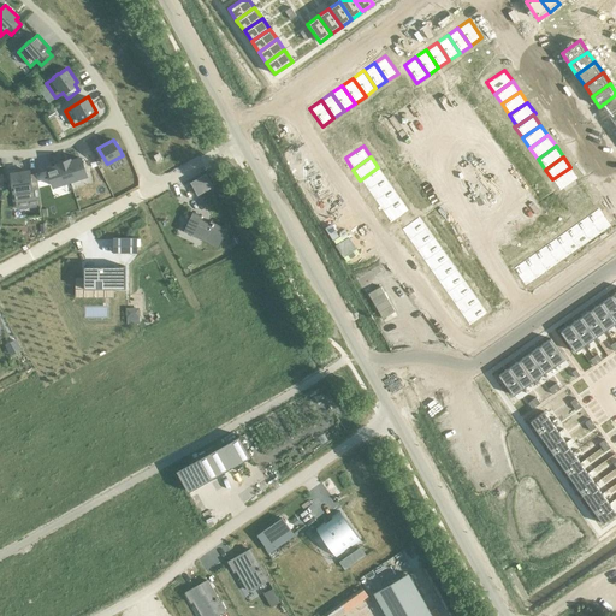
[(64,161),(70,181),(87,175),(86,173),(87,173),(84,166),(81,158),(71,161),(70,159),(64,161)]
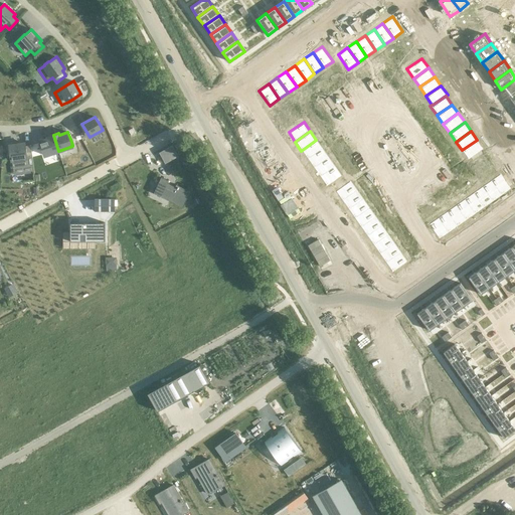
[(44,154),(45,155),(58,151),(53,135),(48,137),(48,138),(40,141),(42,149),(44,154)]
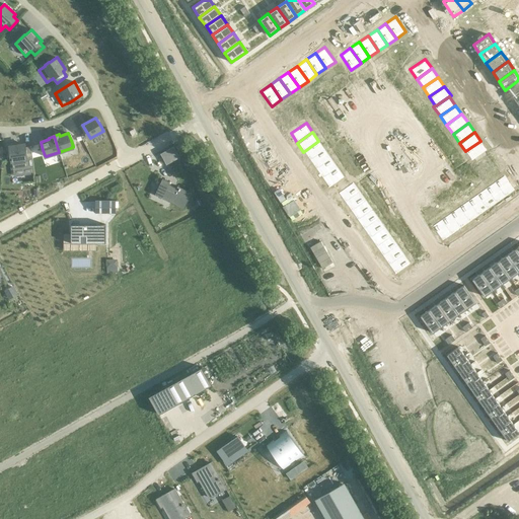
[(318,141),(303,152),(310,160),(325,150),(318,141)]
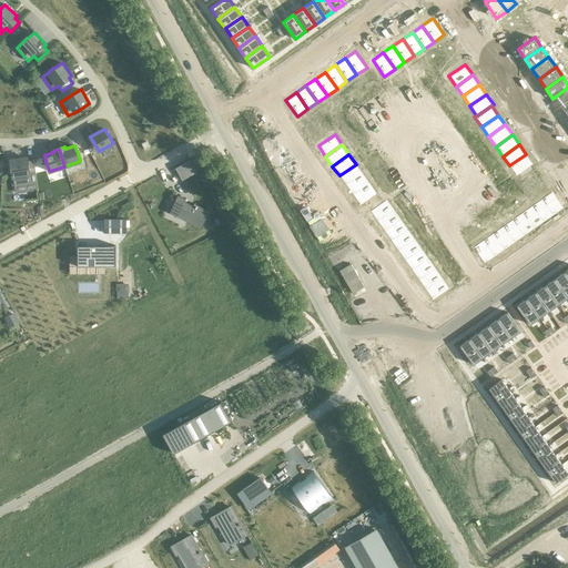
[(526,154),(509,165),(517,176),(534,164),(526,154)]
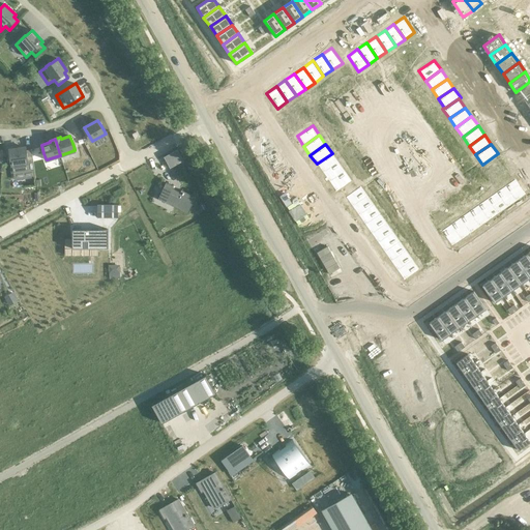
[(25,147),(10,149),(11,158),(10,158),(11,165),(12,165),(13,172),(29,170),(28,163),(33,162),(32,149),(26,150),(25,147)]
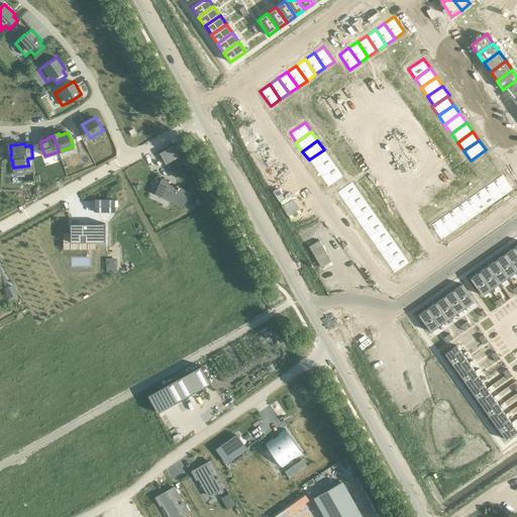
[(161,152),(167,164),(179,157),(173,145),(161,152)]
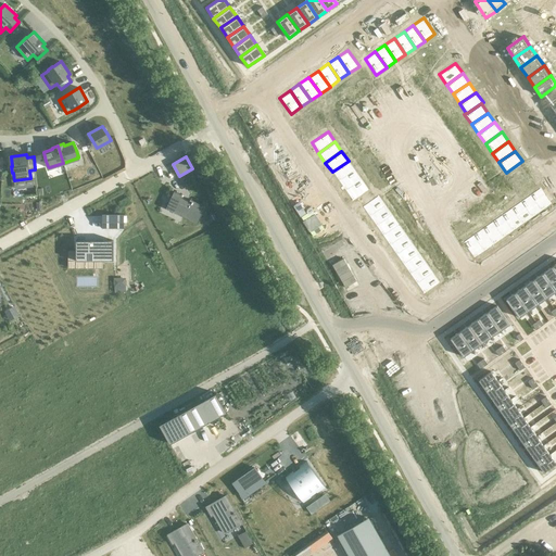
[(349,161),(332,172),(339,181),(355,171),(349,161)]
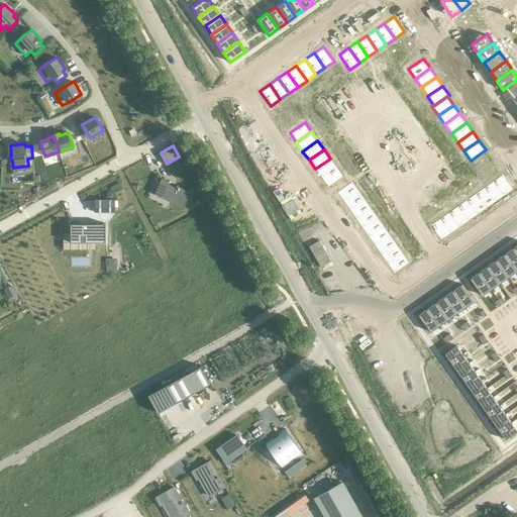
[(330,159),(315,169),(321,178),(336,168),(330,159)]
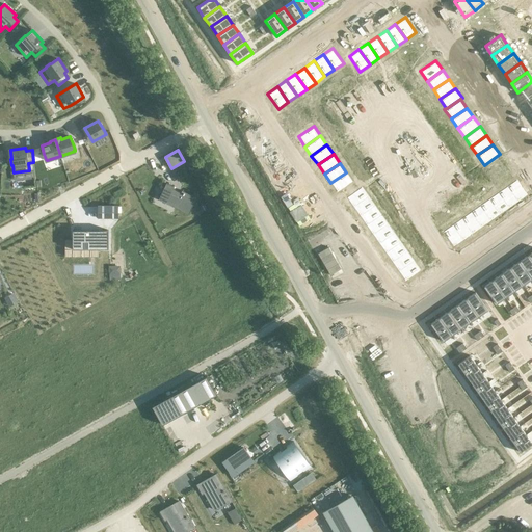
[(346,173),(330,183),(338,192),(353,182),(346,173)]
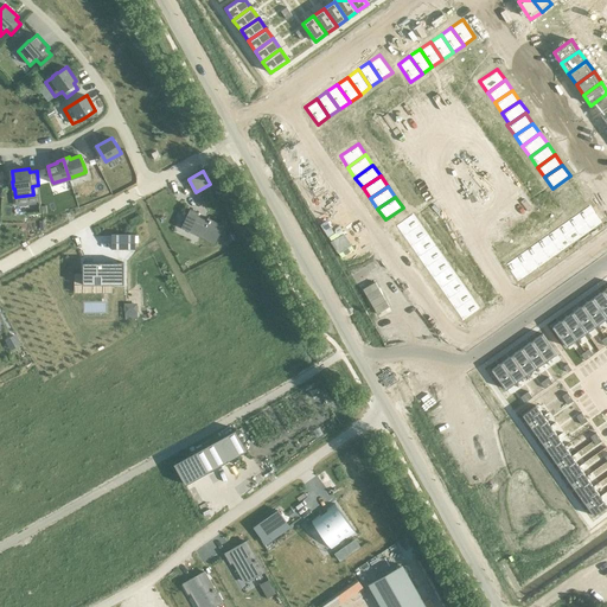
[(593,203),(581,211),(594,229),(605,221),(593,203)]
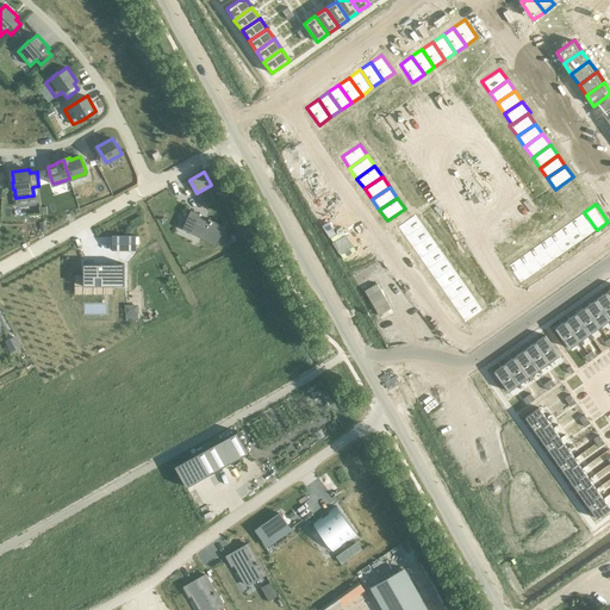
[(191,210),(182,229),(192,232),(194,228),(203,231),(200,237),(217,246),(225,226),(209,218),(207,222),(199,217),(200,215),(191,210)]
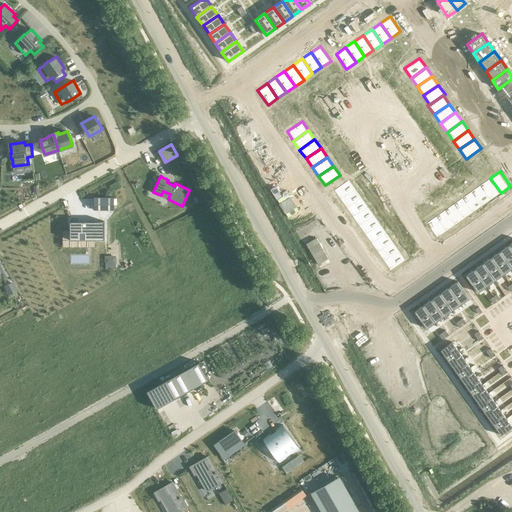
[(490,178),(481,184),(492,199),(501,193),(490,178)]
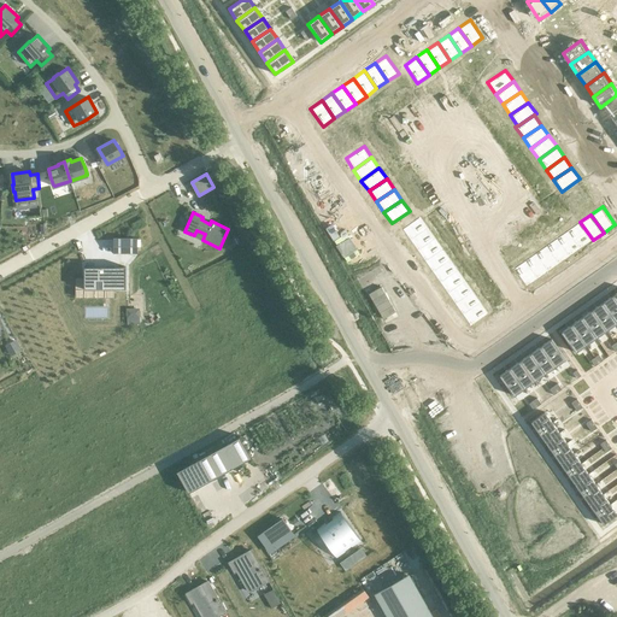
[(419,217),(401,230),(410,241),(428,228),(419,217)]
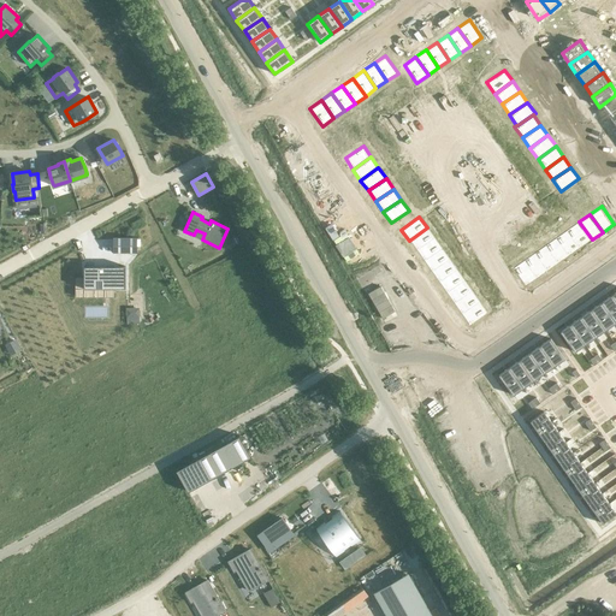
[(579,221),(569,229),(581,247),(592,240),(579,221)]
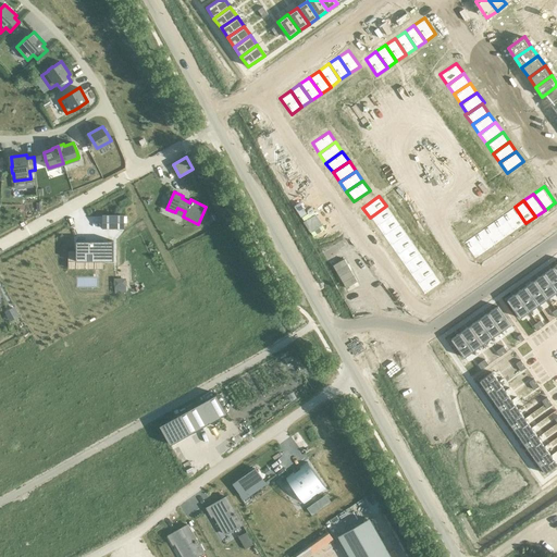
[(386,206),(370,218),(376,227),(393,215),(386,206)]
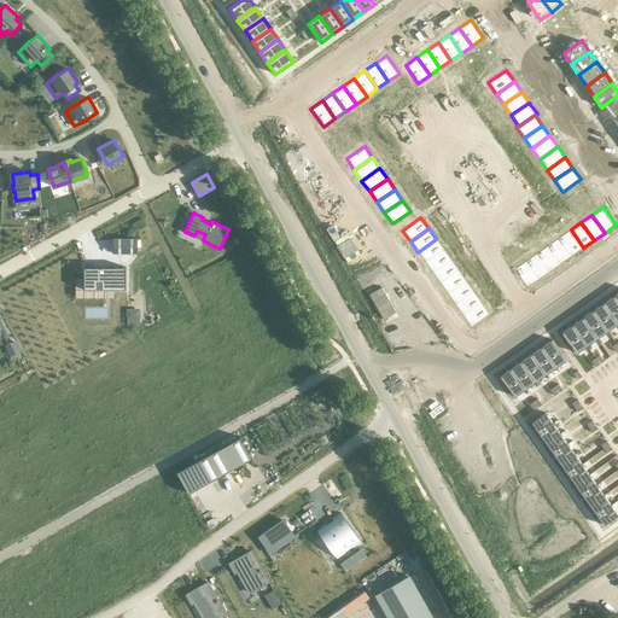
[(571,229),(560,237),(572,256),(583,248),(571,229)]
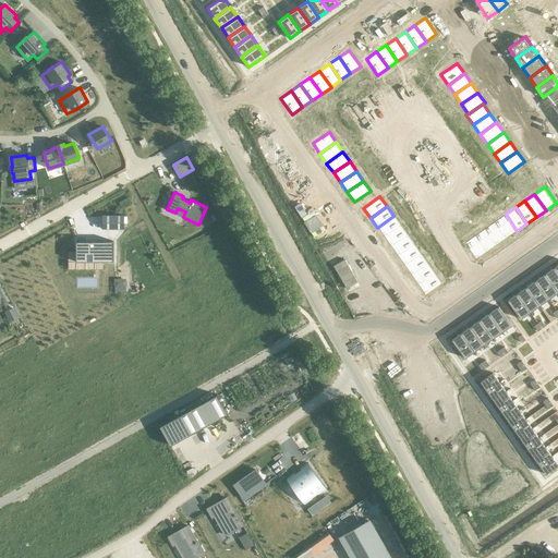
[(506,214),(496,221),(508,238),(517,231),(506,214)]
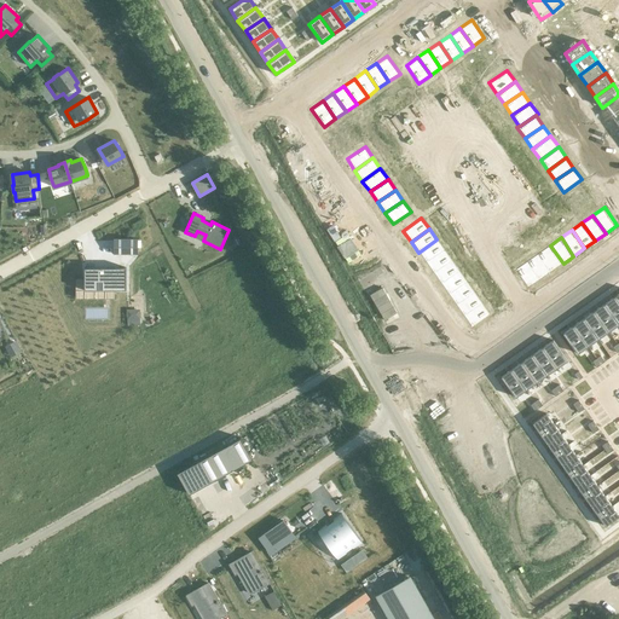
[(114,239),(114,254),(138,254),(138,239),(114,239)]
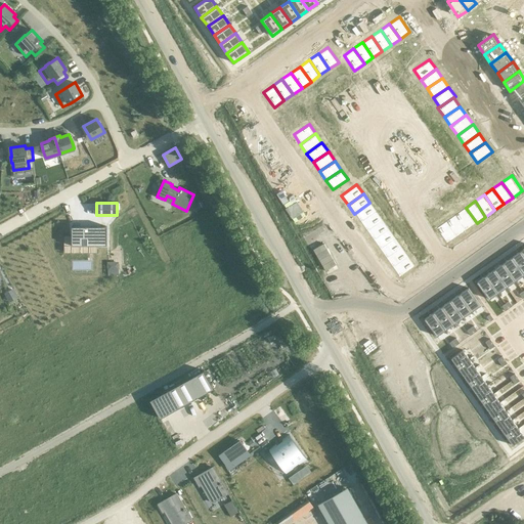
[(369,203),(354,214),(360,222),(376,212),(369,203)]
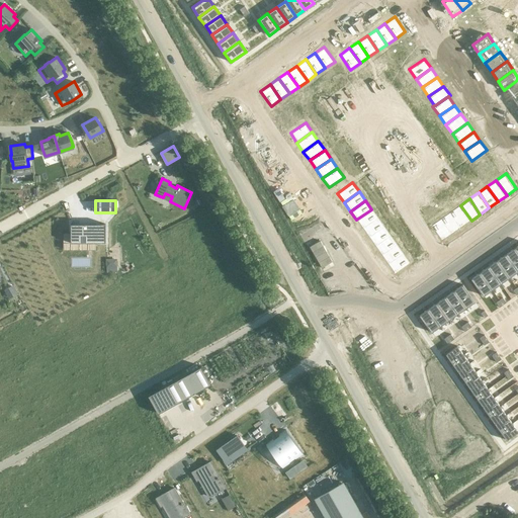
[(460,205),(451,211),(462,227),(471,221),(460,205)]
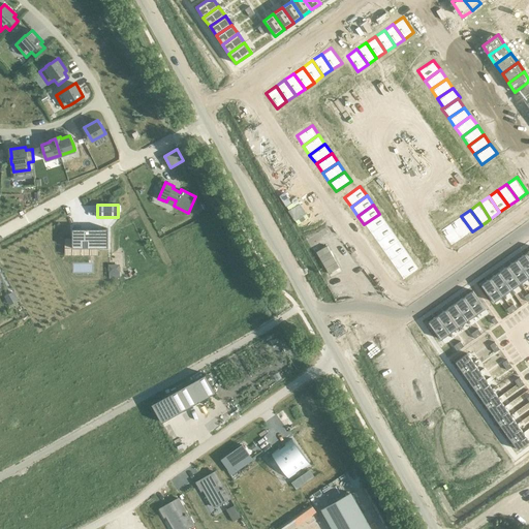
[(379,214),(364,224),(371,234),(386,223),(379,214)]
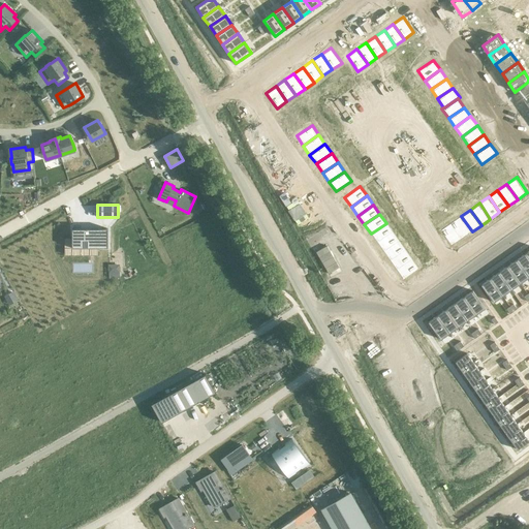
[(461,216),(452,222),(463,238),(472,231),(461,216)]
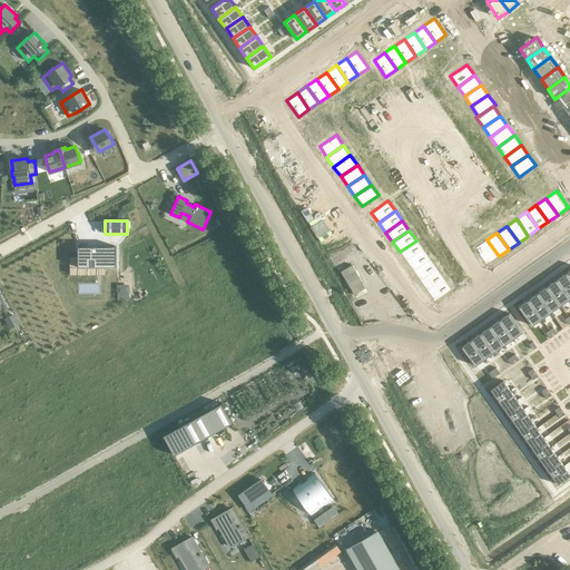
[(487,239),(477,247),(489,264),(499,256),(487,239)]
